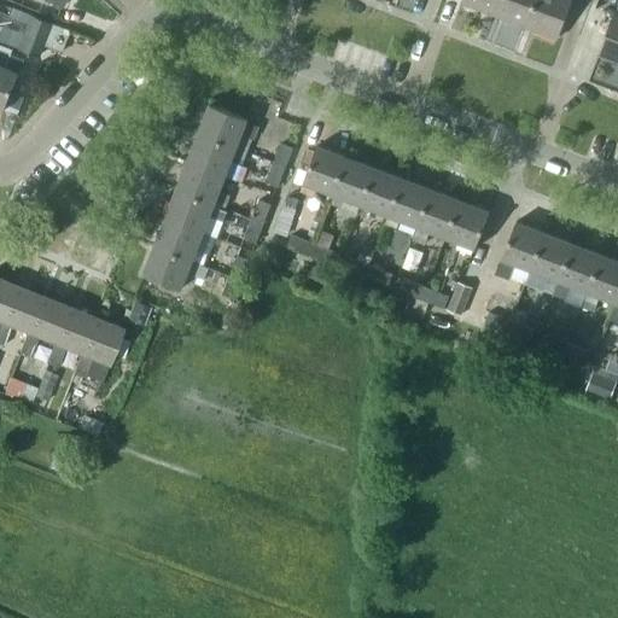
[(462,0),(461,4),(493,15),(497,0),(462,0)]
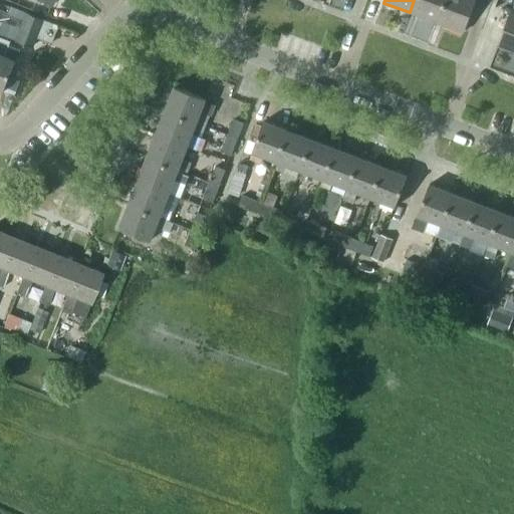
[(436,22),(443,0),(414,0),(410,12),(436,22)]
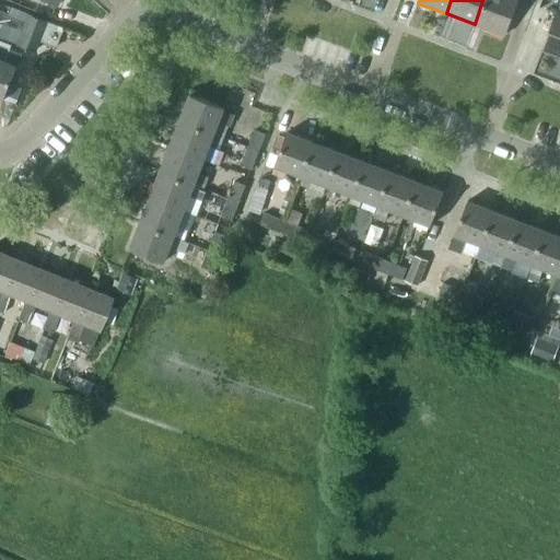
[(482,0),(475,24),(503,34),(515,0),(520,2),(520,0),(482,0)]
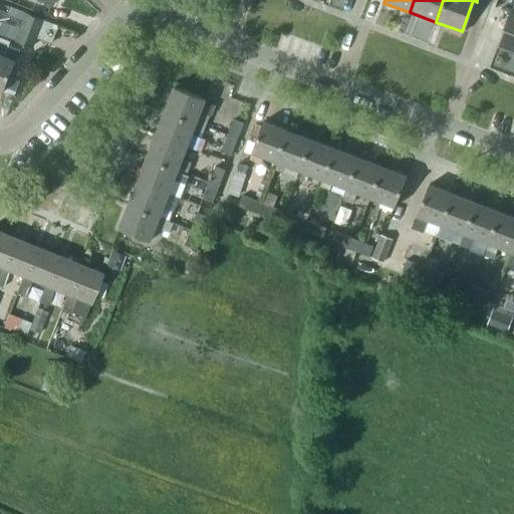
[(498,45),(513,50),(513,0),(511,0),(507,12),(510,13),(498,45)]
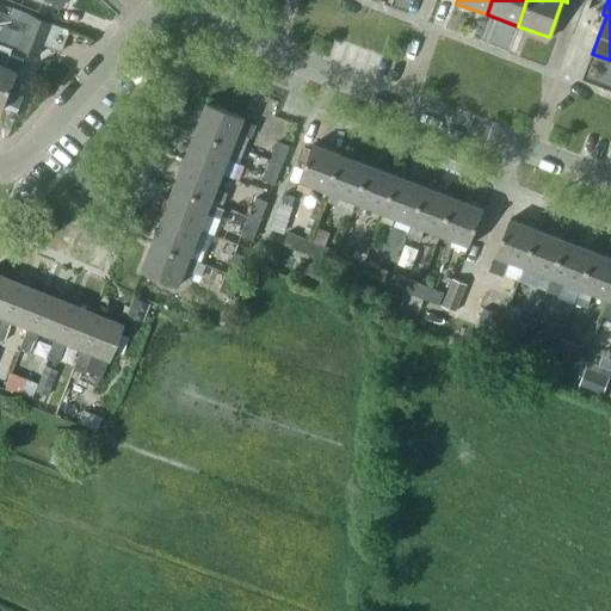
[(0,38),(22,48),(26,34),(31,22),(35,14),(12,6),(10,13),(5,25),(0,36),(0,38)]
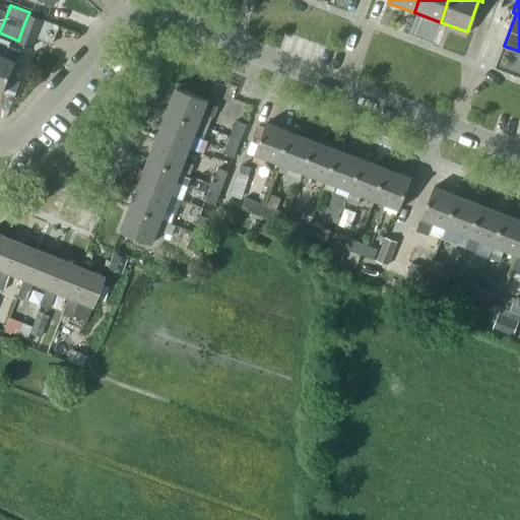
[(26,18),(22,28),(18,41),(33,46),(44,18),(29,12),(26,18)]
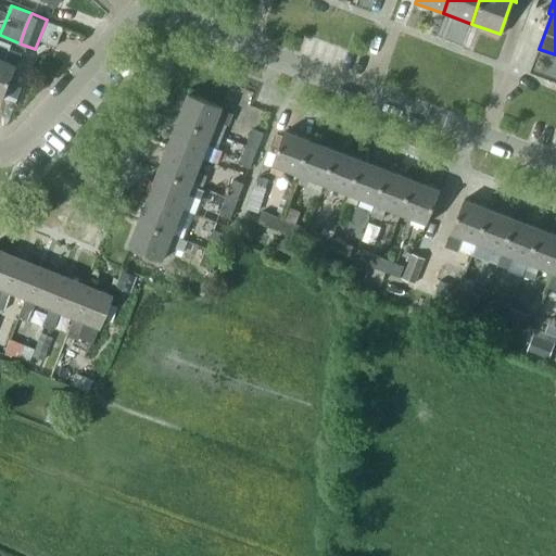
[(0,96),(4,98),(17,64),(0,57),(0,96)]
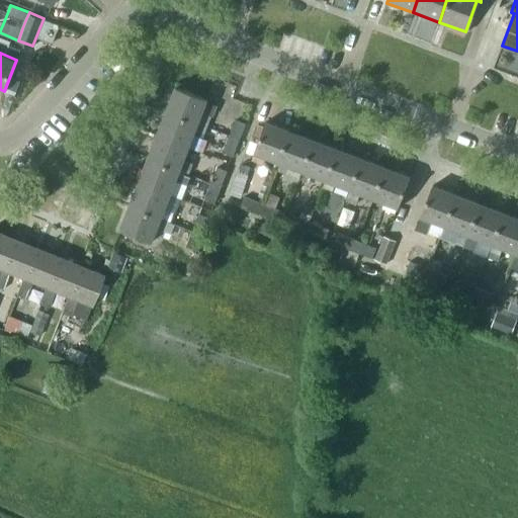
[(166,112),(202,125),(207,127),(211,116),(201,113),(207,99),(175,87),(166,112)]
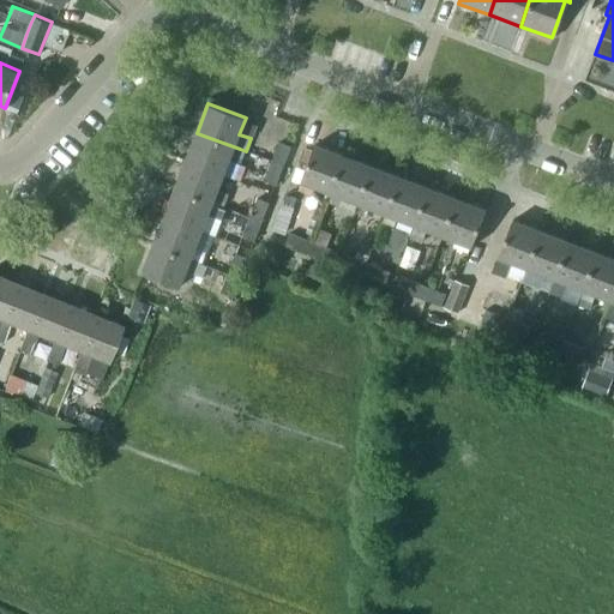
[(224,174),(229,160),(241,164),(246,151),(240,149),(197,133),(186,160),(224,174)]
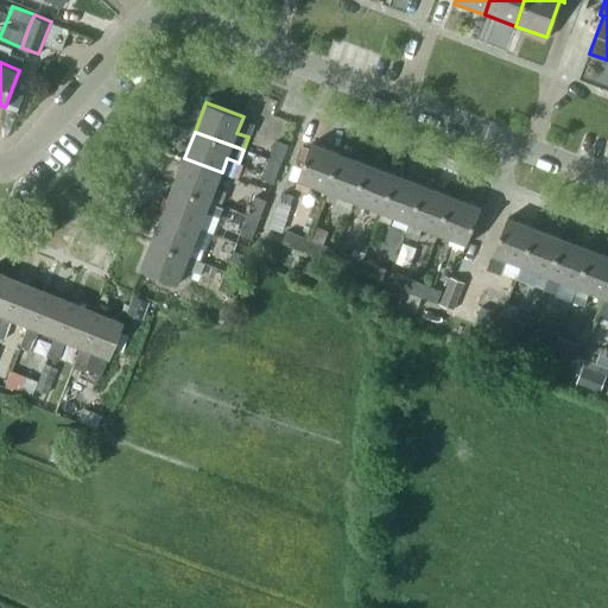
[(277,140),(270,158),(280,163),(287,144),(277,140)]
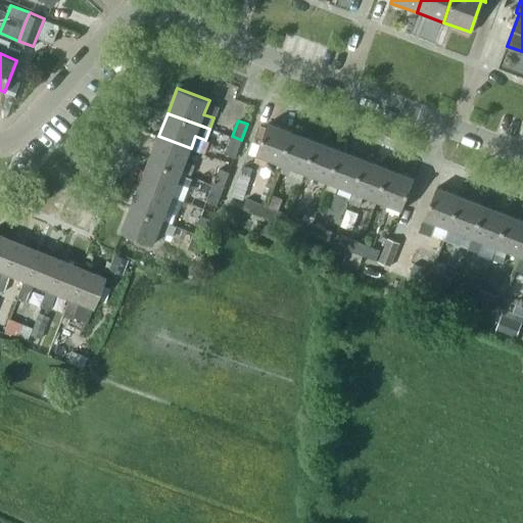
[(257,155),(280,163),(292,132),(269,124),(257,155)]
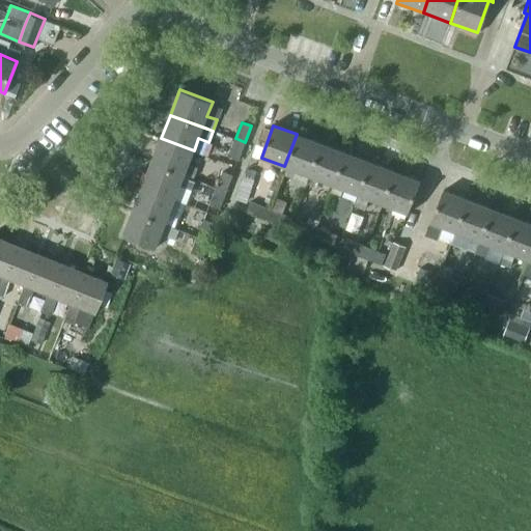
[(319,143),(297,134),(284,166),(296,170),(308,175),(319,143)]
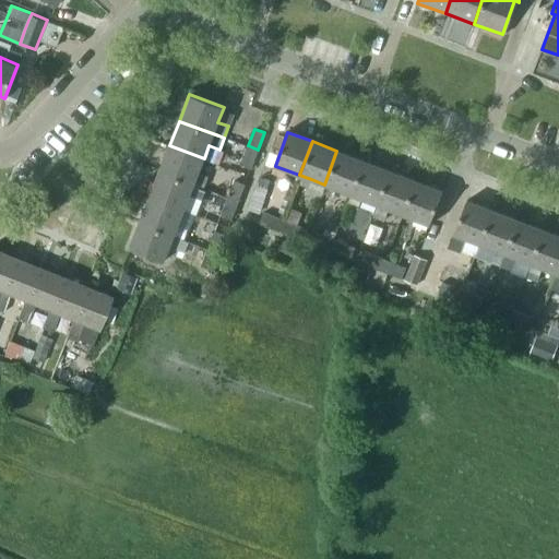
[(199,173),(204,158),(169,145),(161,171),(194,183),(204,188),(207,176),(199,173)]
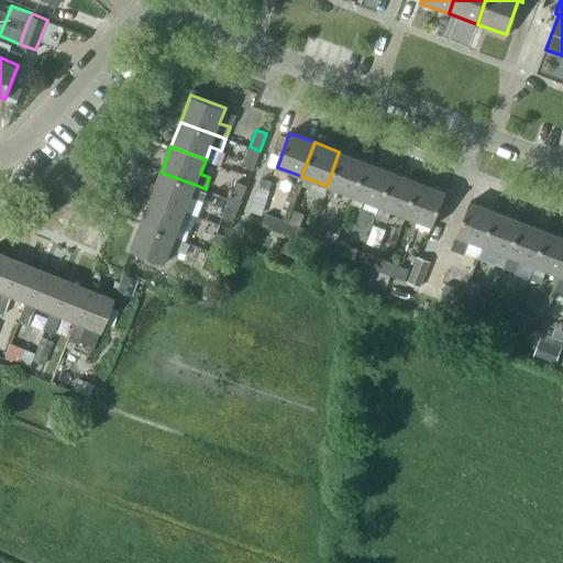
[(252,168),(260,151),(250,146),(242,164),(252,168)]
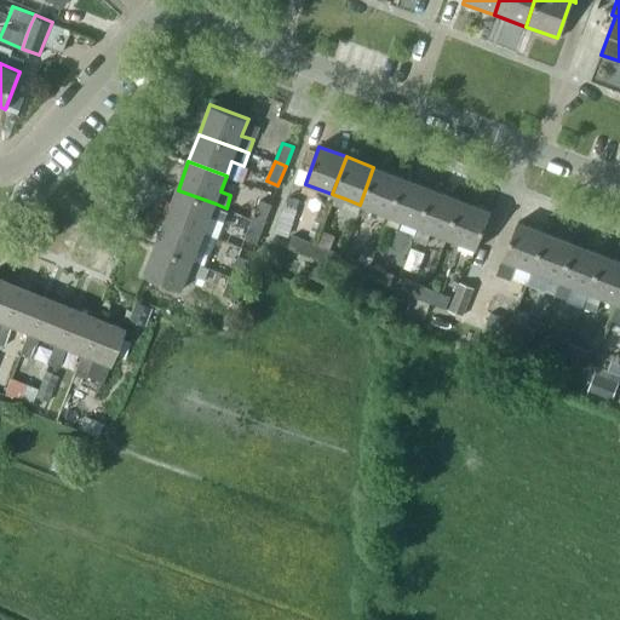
[(402,178),(373,167),(360,205),(363,206),(360,214),(371,218),(373,210),(388,216),(402,178)]
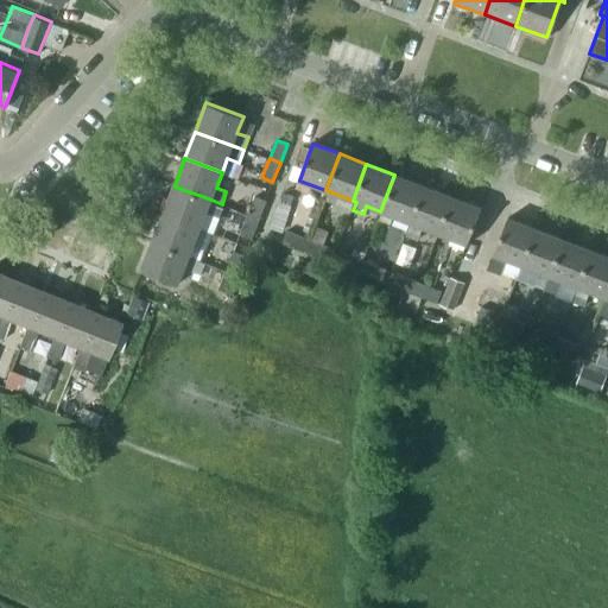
[(384,213),(381,220),(391,225),(394,216),(409,222),(423,185),(394,175),(380,211),(384,213)]
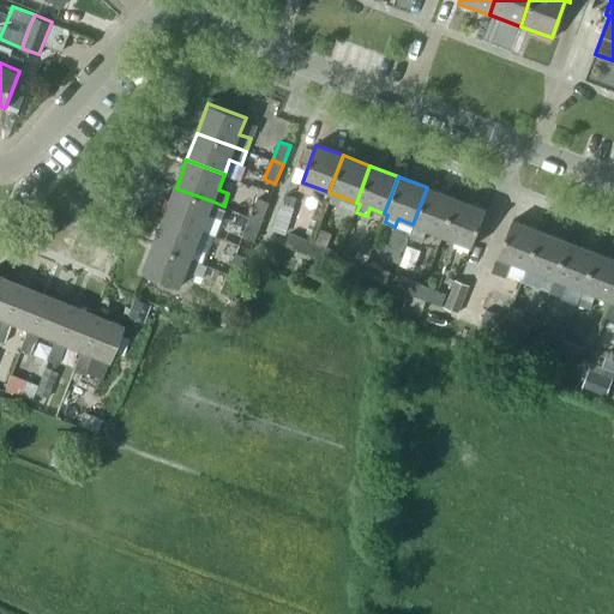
[(428,230),(441,235),(456,198),(427,187),(413,224),(416,226),(411,238),(423,242),(428,230)]
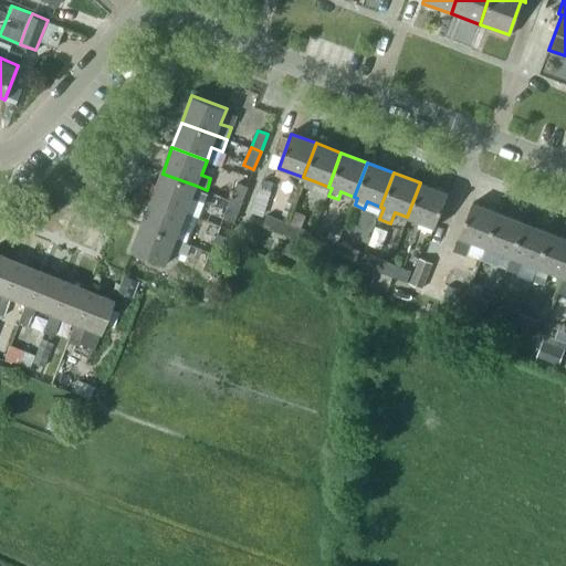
[(197,186),(163,174),(153,199),(187,211),(192,198),(196,189),(197,186)]
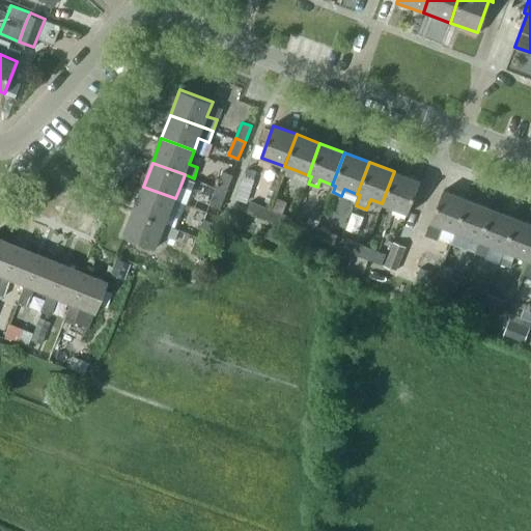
[(284,166),(281,173),(294,177),(296,170),(284,166)]
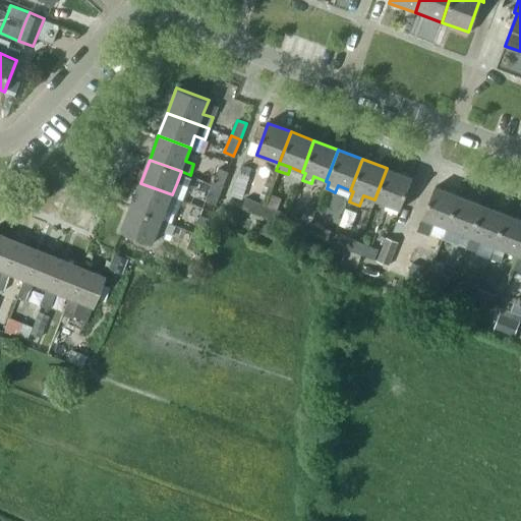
[(227,171),(218,168),(212,183),(221,186),(227,171)]
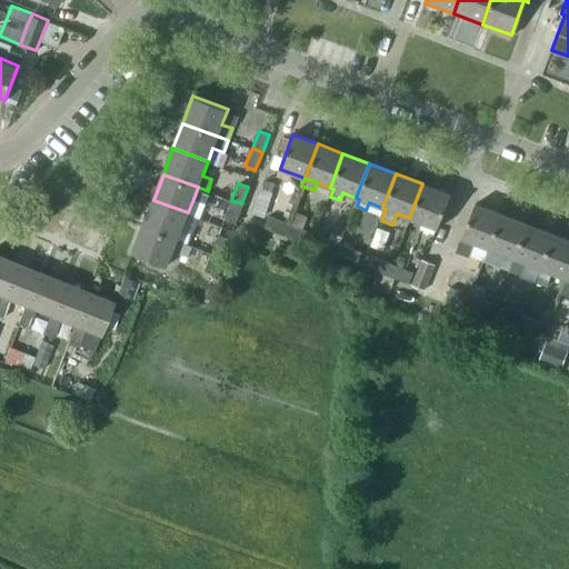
[(422,183),(409,218),(437,229),(450,195),(422,183)]
